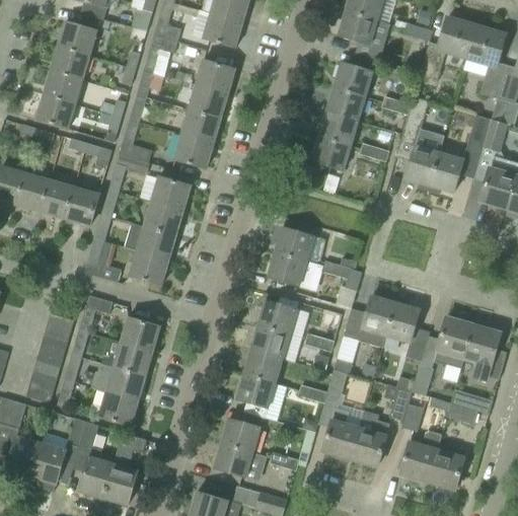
[(103,7),(105,0),(81,0),(84,1),(80,12),(101,18),(103,7)]
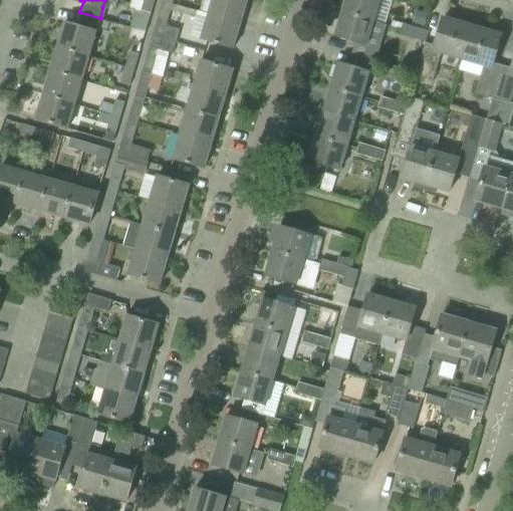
[(144,0),(142,10),(142,12),(150,14),(151,11),(154,0),(144,0)]
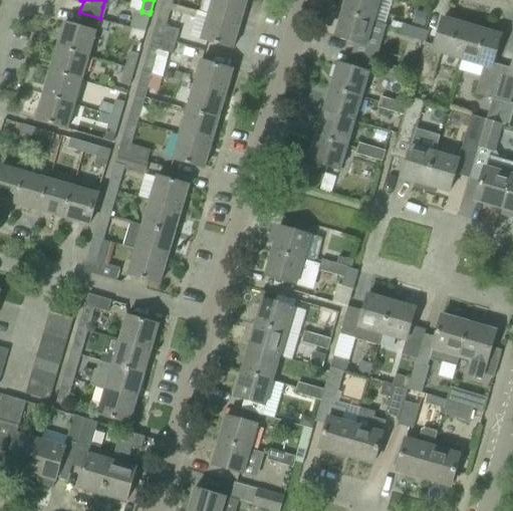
[(161,0),(152,33),(176,40),(180,28),(166,24),(172,1),(169,0),(161,0)]
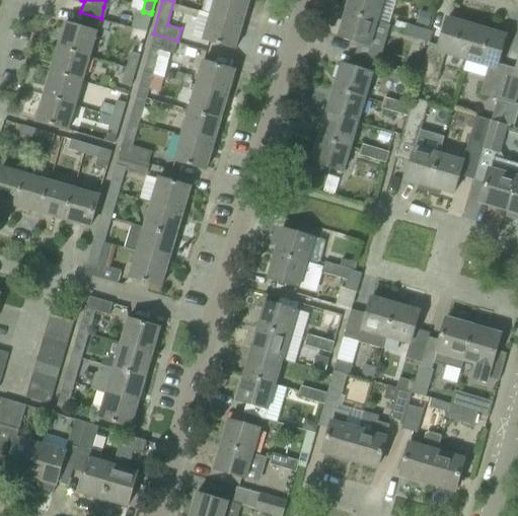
[(214,0),(211,13),(242,22),(249,0),(214,0)]
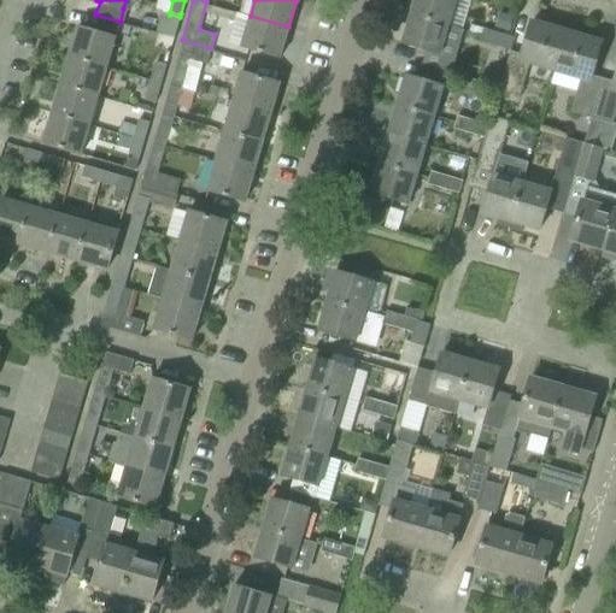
[(414,0),(411,12),(449,23),(455,0),(414,0)]
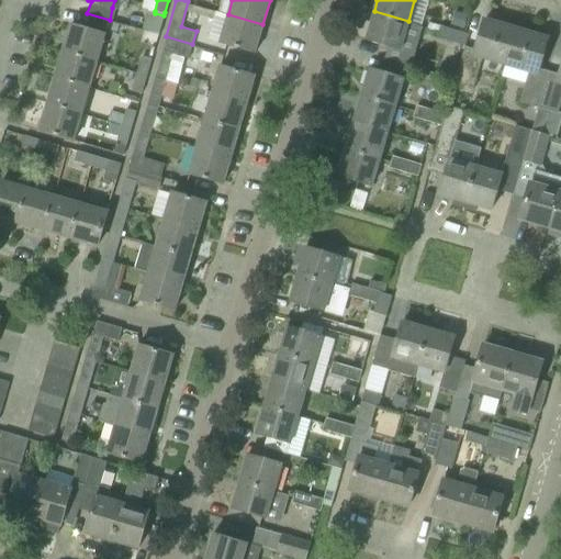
[(147,9),(142,28),(159,33),(164,15),(155,13),(155,11),(147,9)]
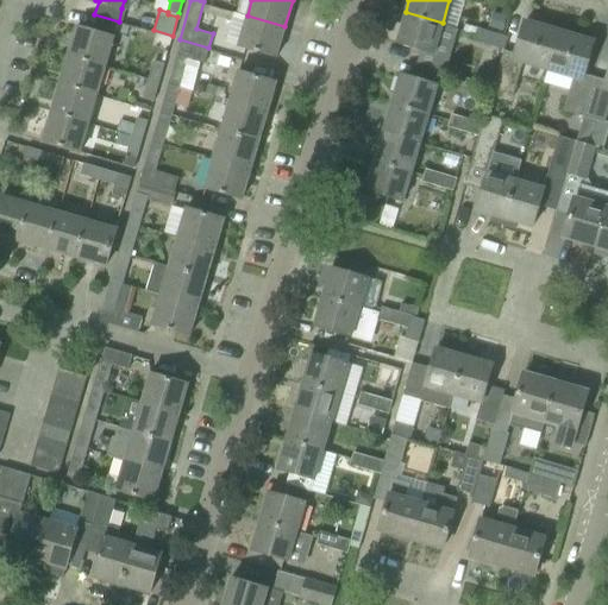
[(443,23),(406,12),(397,42),(434,52),(443,23)]
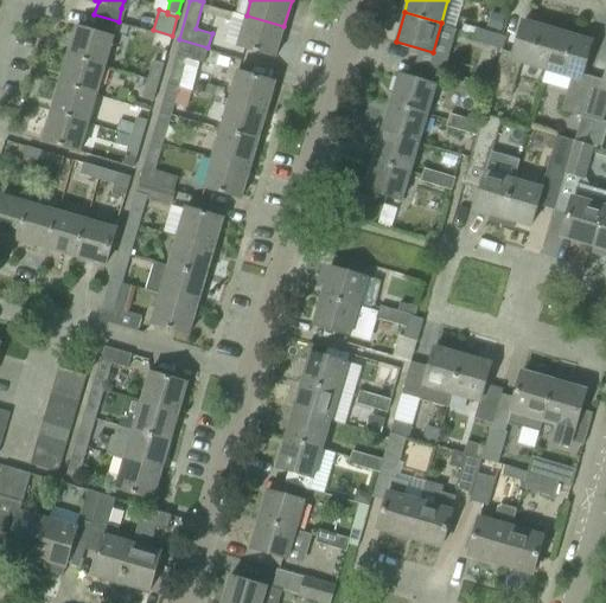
[(284,26),(247,15),(237,44),(275,55),(284,26)]
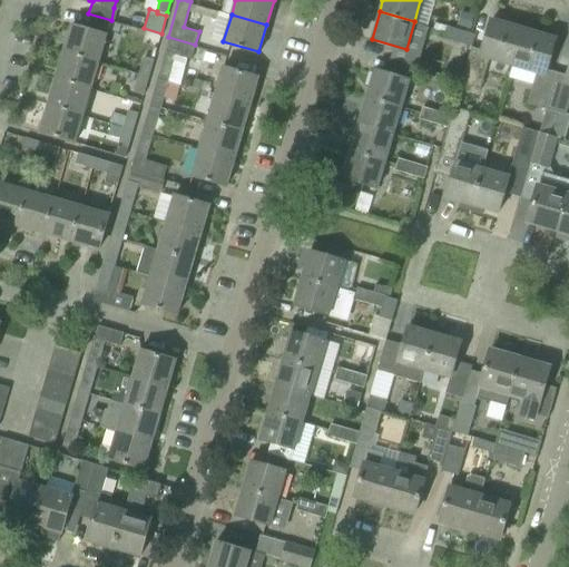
[(489,56),(513,62),(523,28),(522,28),(521,29),(508,26),(509,23),(491,19),(481,54),(470,50),(461,81),(480,87),(489,56)]
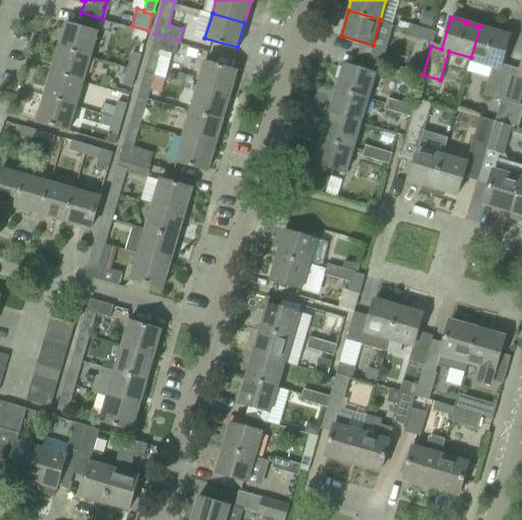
[(58,46),(89,55),(96,31),(65,21),(58,46)]
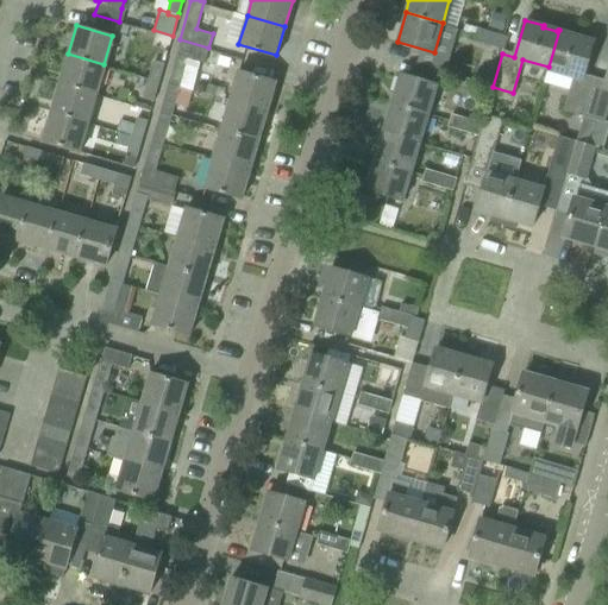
[(474,39),(489,43),(493,31),(477,26),(474,39)]
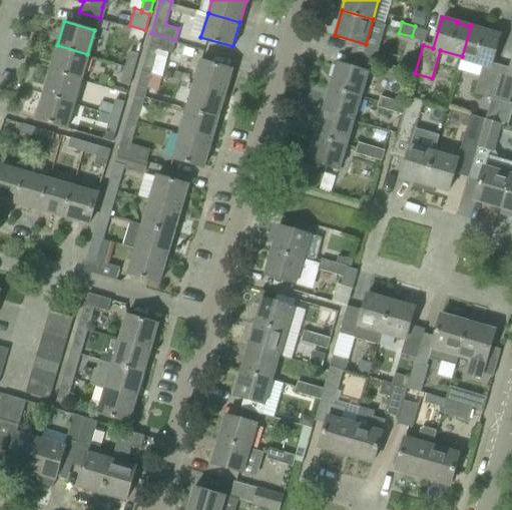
[(474,91),(492,96),(500,67),(491,65),(500,33),(484,29),(484,30),(471,27),(472,25),(471,25),(462,56),(482,62),(474,91)]
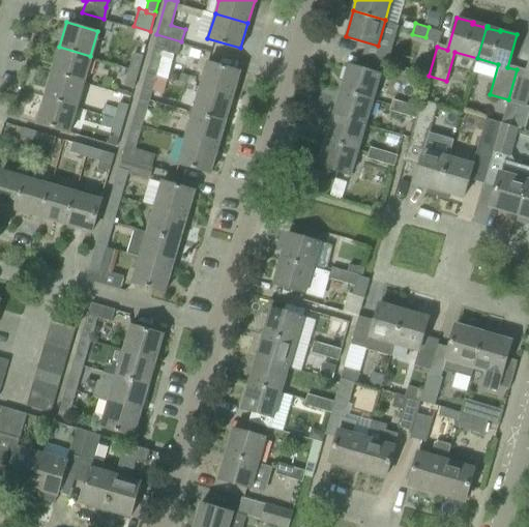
[(429,27),(425,37),(439,41),(442,31),(429,27)]
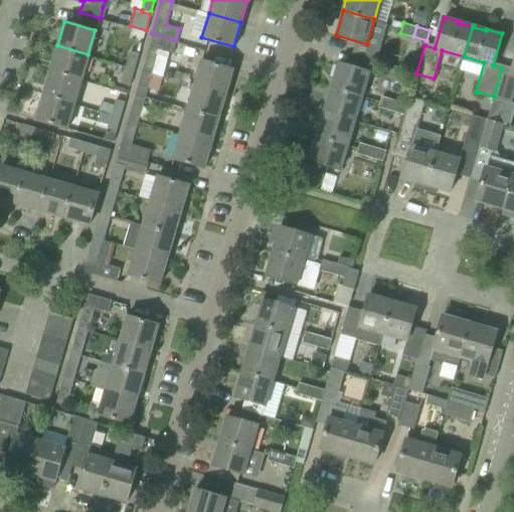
[(152,33),(142,68),(152,71),(159,48),(173,52),(176,40),(152,33)]
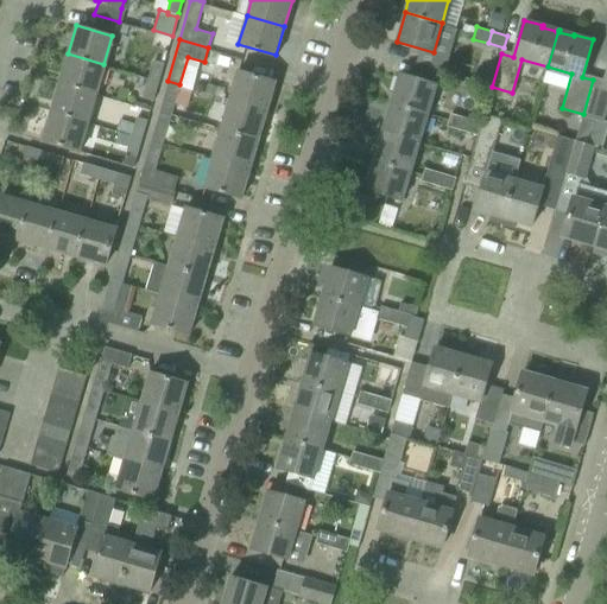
[(68,53),(59,82),(95,93),(103,64),(68,53)]
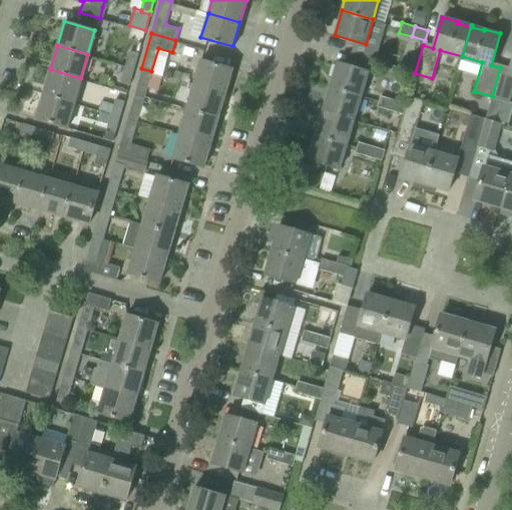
[(129,49),(125,64),(134,67),(138,51),(129,49)]
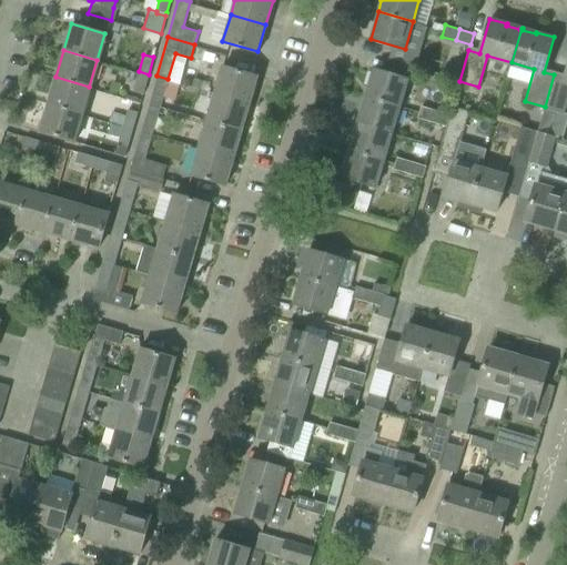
[(221,64),(213,91),(250,102),(257,74),(221,64)]
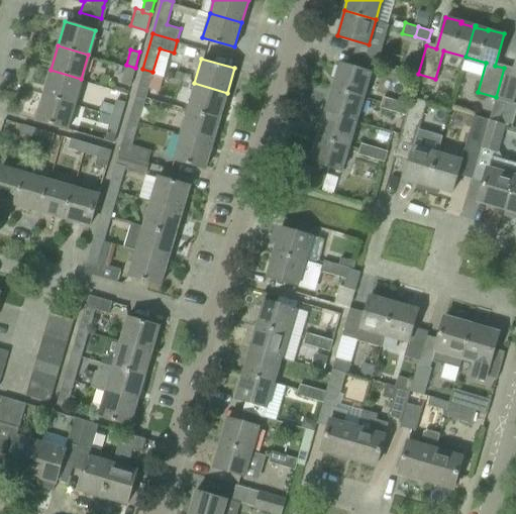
[(340,62),(332,86),(364,95),(372,71),(340,62)]
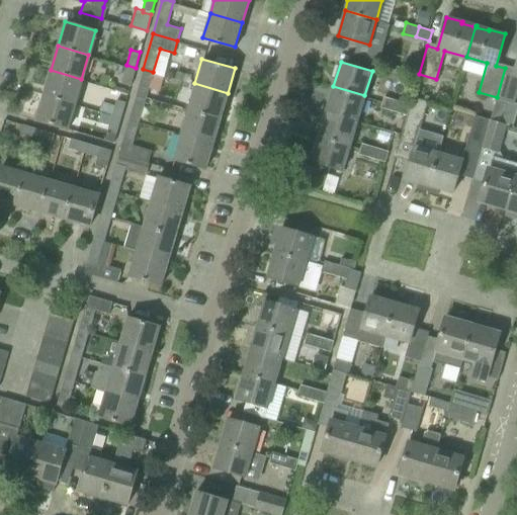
[(136,68),(126,65),(121,82),(131,84),(136,68)]
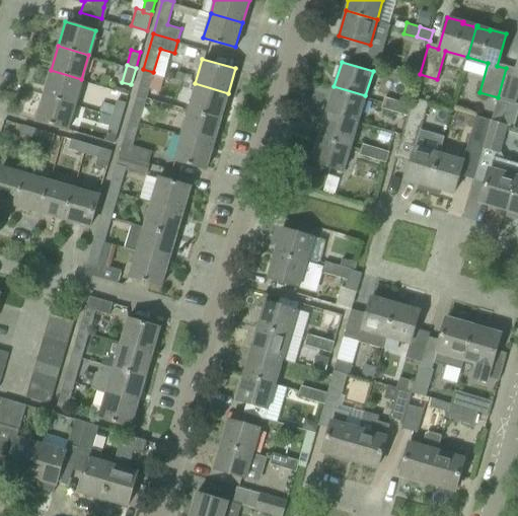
[(506,68),(498,97),(514,102),(517,89),(517,65),(516,71),(506,68)]
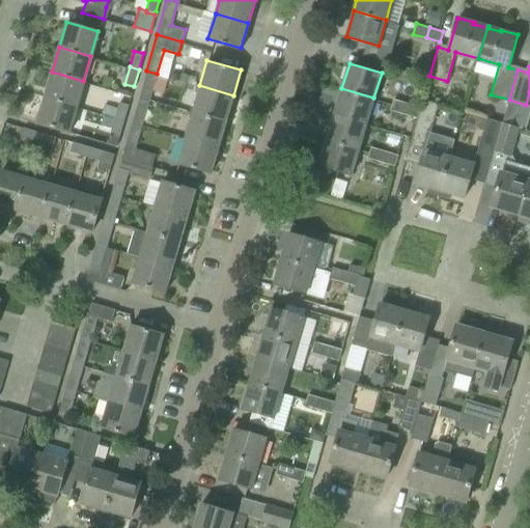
[(146,71),(139,95),(149,99),(157,74),(146,71)]
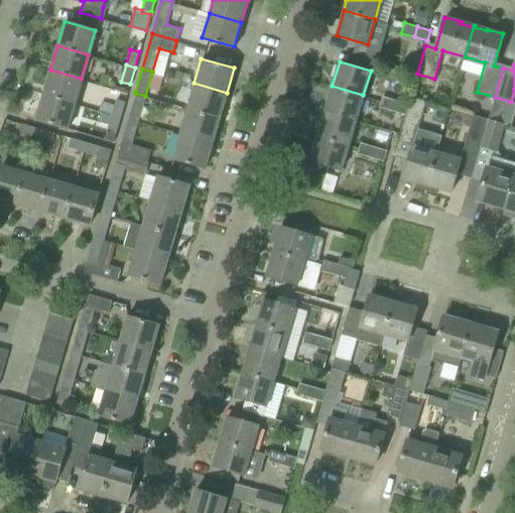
[(50,70),(43,94),(74,103),(81,79),(50,70)]
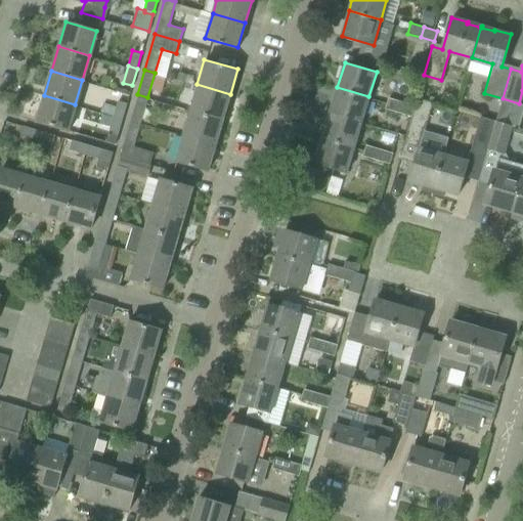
[(180,72),(177,79),(192,83),(194,76),(180,72)]
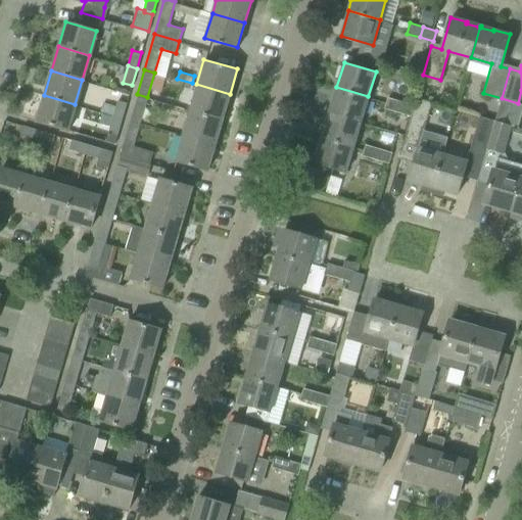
[(196,84),(189,109),(223,120),(230,94),(196,84)]
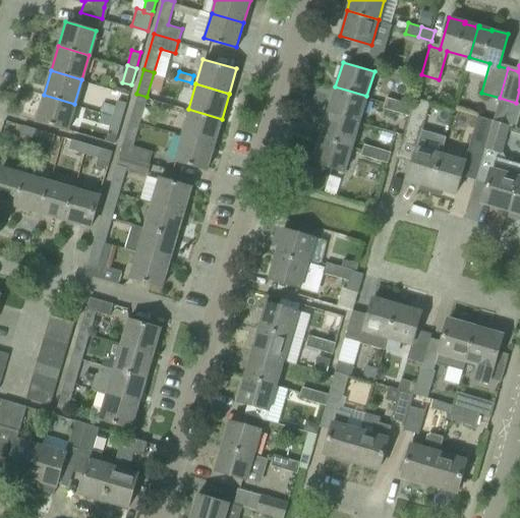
[(335,87),(328,112),(359,121),(366,96),(335,87)]
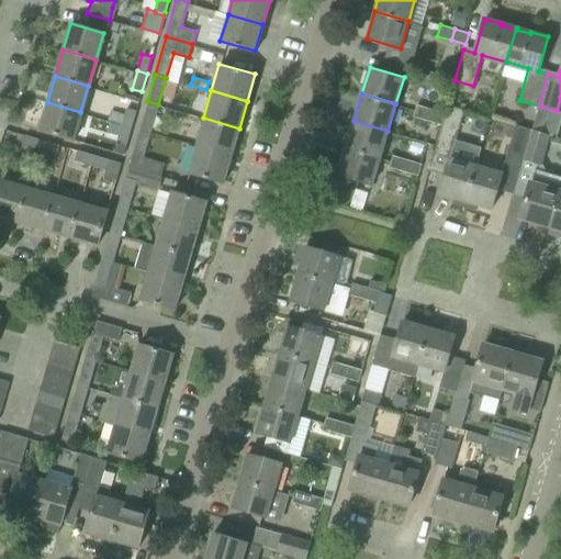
[(147,101),(139,129),(150,132),(158,104),(147,101)]
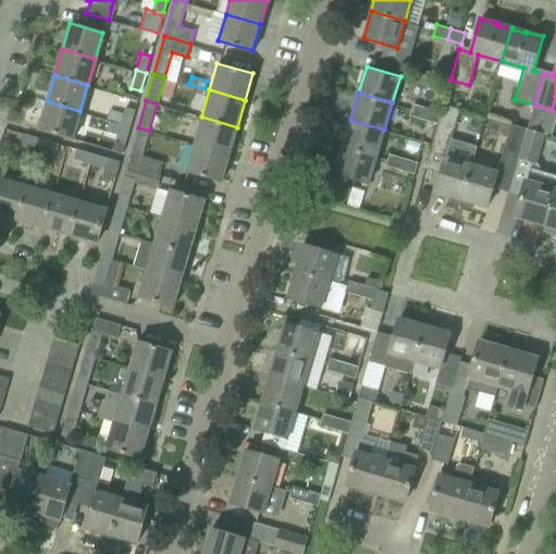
[(79,111),(47,101),(39,127),(72,137),(79,111)]
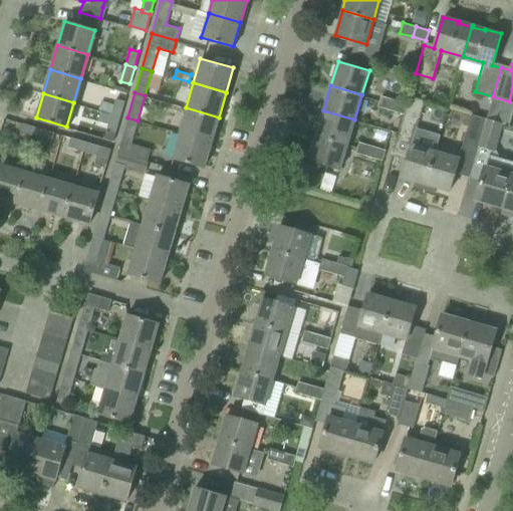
[(381,94),(377,105),(391,109),(394,98),(381,94)]
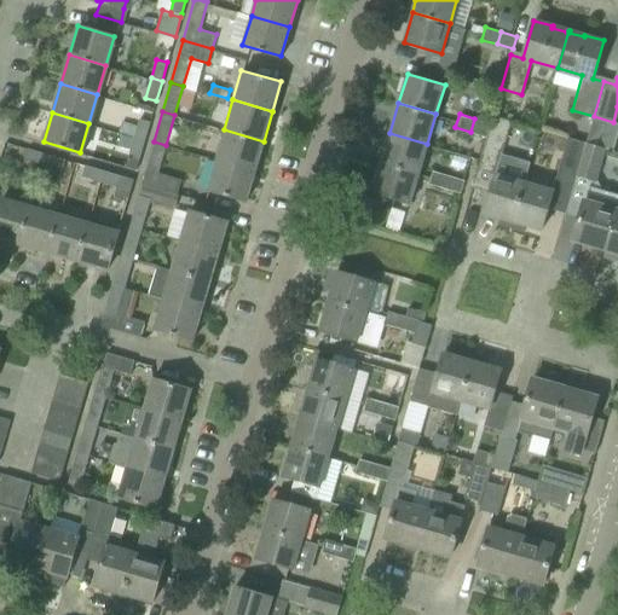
[(486,137),(479,161),(497,167),(498,167),(502,154),(512,120),(492,115),(490,123),(486,137)]
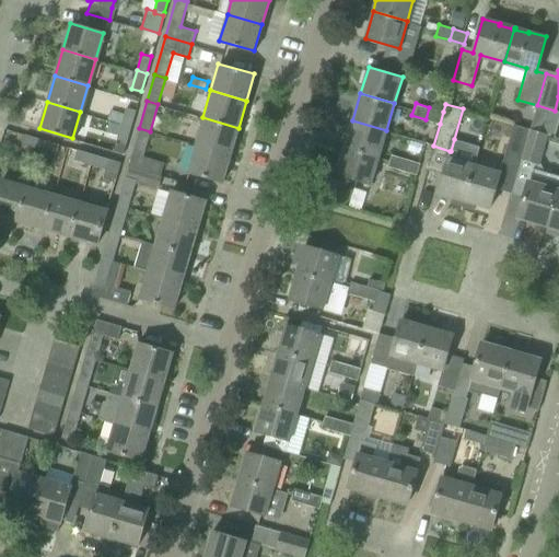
[(126,106),(120,124),(131,127),(136,109),(126,106)]
